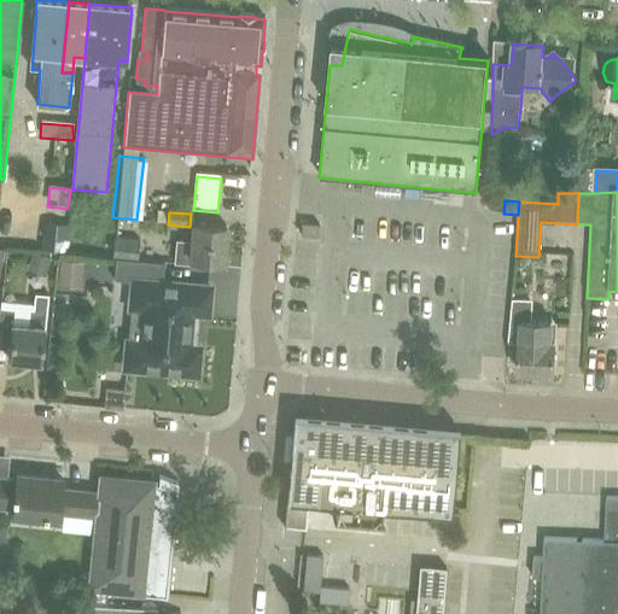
[(223,263),(227,227),(194,224),(192,244),(176,243),(174,265),(192,267),(192,261),(223,263)]
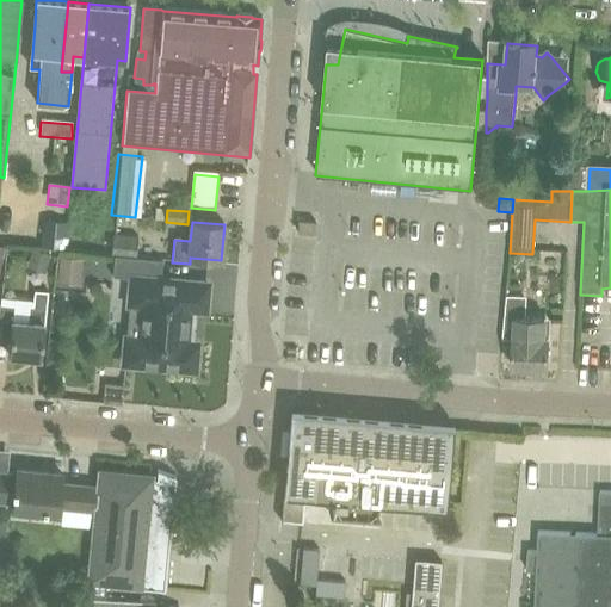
[(316,223),(298,222),(298,234),(315,235),(316,223)]
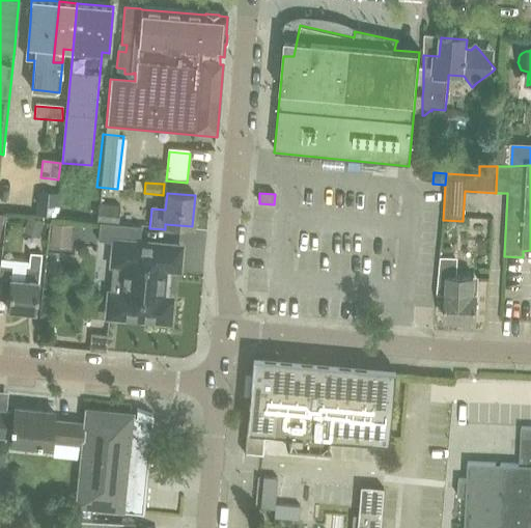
[(57,198),(37,196),(35,215),(56,216),(57,198)]
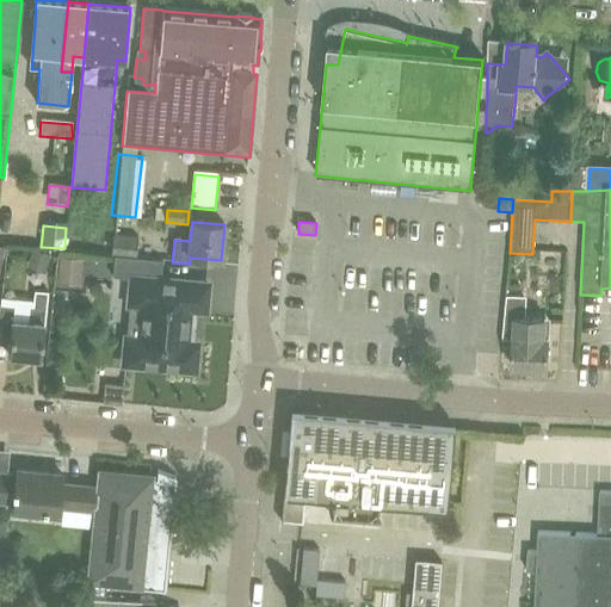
[(137,237),(113,236),(111,258),(136,259),(137,237)]
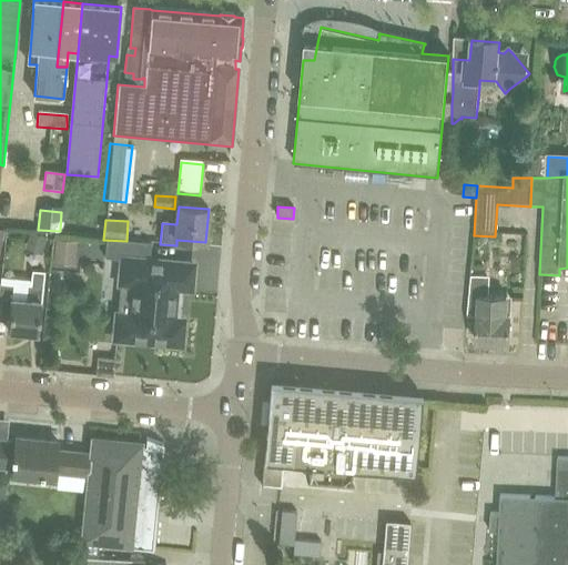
[(48,239),(31,233),(24,251),(41,256),(48,239)]
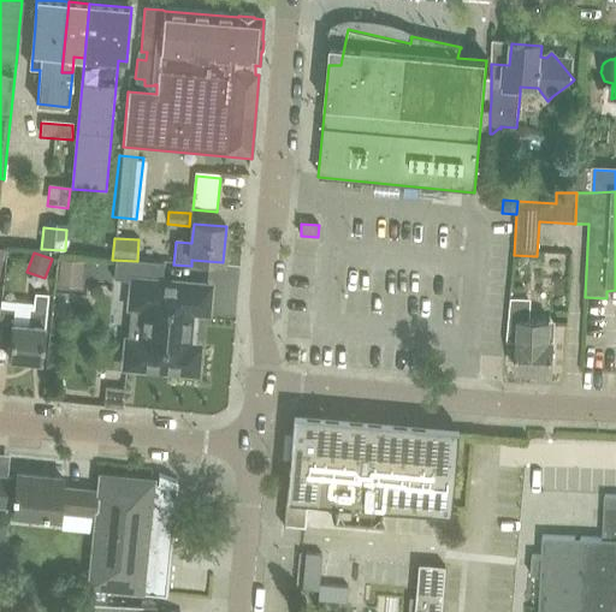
[(164,265),(116,260),(113,281),(128,283),(125,313),(138,314),(149,315),(147,340),(136,339),(123,338),(120,373),(200,381),(203,345),(196,344),(193,344),(195,319),(199,320),(211,321),(214,285),(163,280),(164,265)]
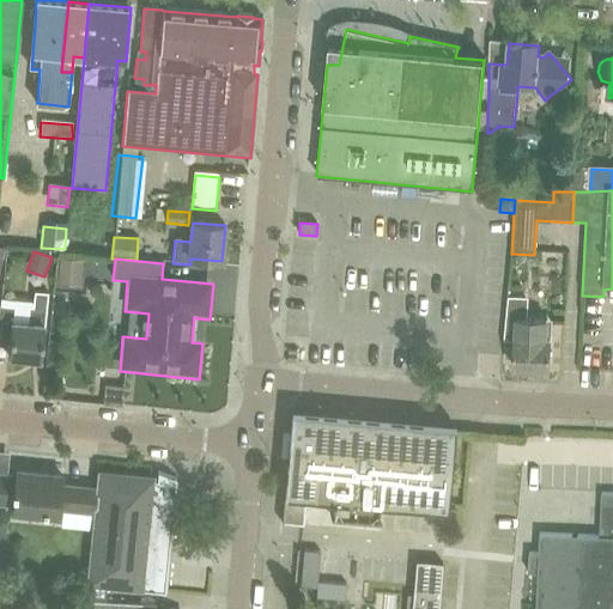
[(83,262),(59,260),(58,286),(80,287),(83,262)]
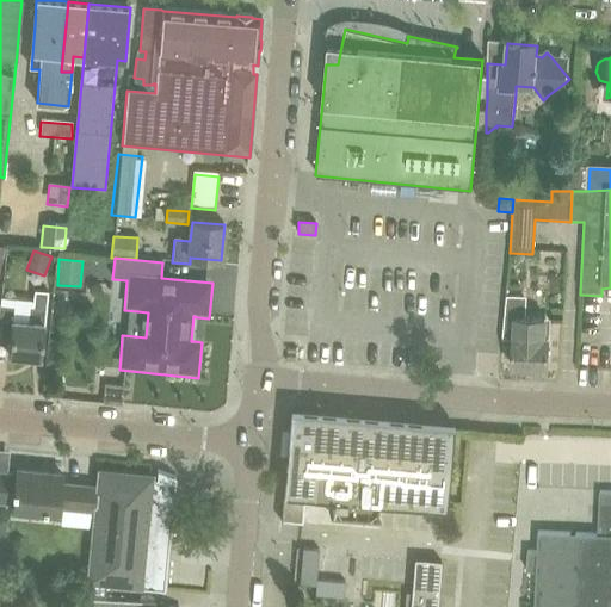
[(503,340),(508,340),(514,341),(513,370),(549,371),(551,321),(525,320),(526,298),(507,297),(503,340)]
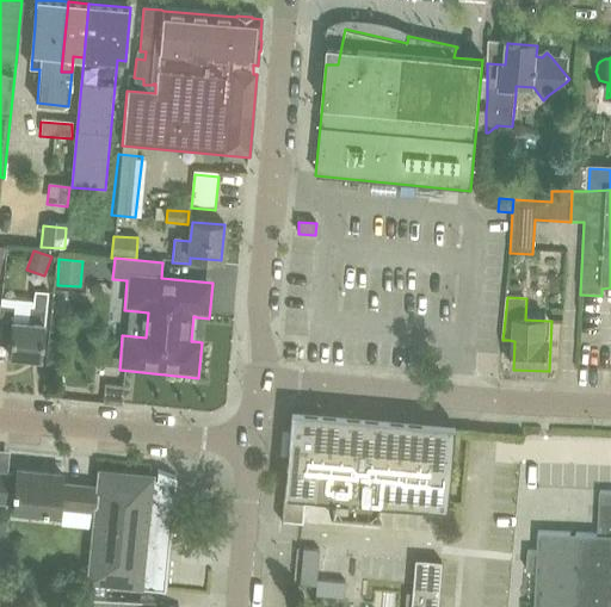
[(44,326),(13,322),(16,308),(0,305),(0,338),(8,339),(7,355),(41,360),(44,326)]
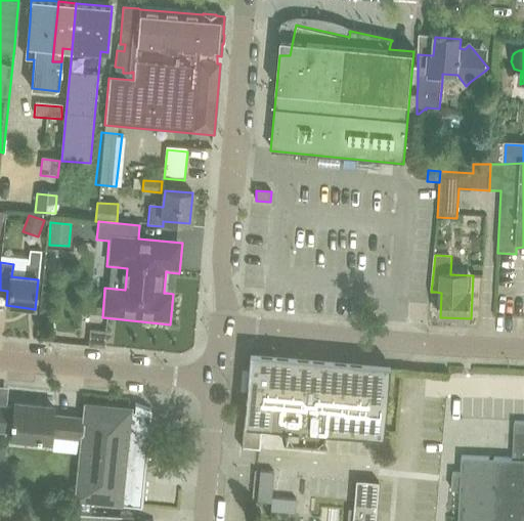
[(88,347),(103,348),(105,333),(89,332),(88,347)]
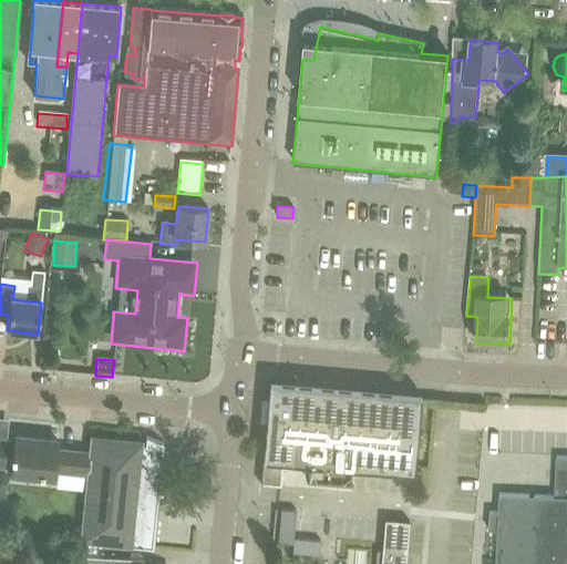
[(266,426),(260,486),(278,489),(281,489),(282,471),(306,472),(306,474),(305,474),(305,475),(322,478),(342,479),(350,480),(351,479),(348,479),(349,469),(412,474),(413,474),(420,404),(420,401),(421,397),(420,396),(352,390),(271,383),(269,382),(269,390),(268,401),(266,426)]
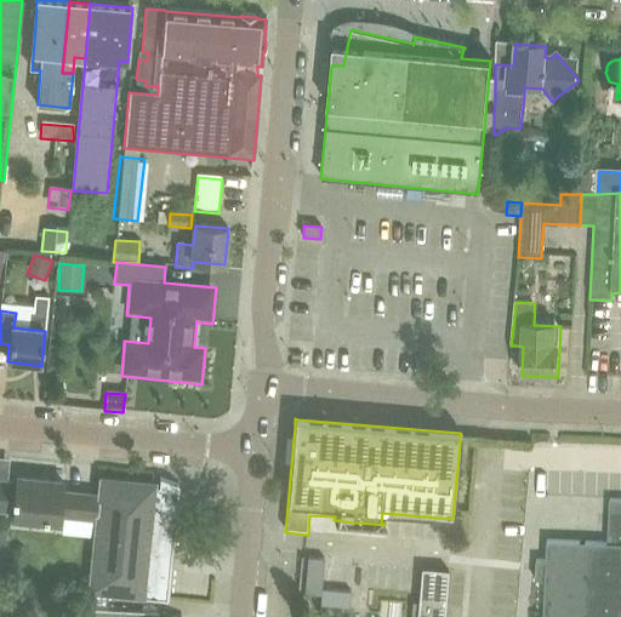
[(60,518),(77,519),(79,496),(62,495),(63,485),(17,480),(17,486),(0,484),(0,513),(13,514),(13,520),(60,524),(60,518)]
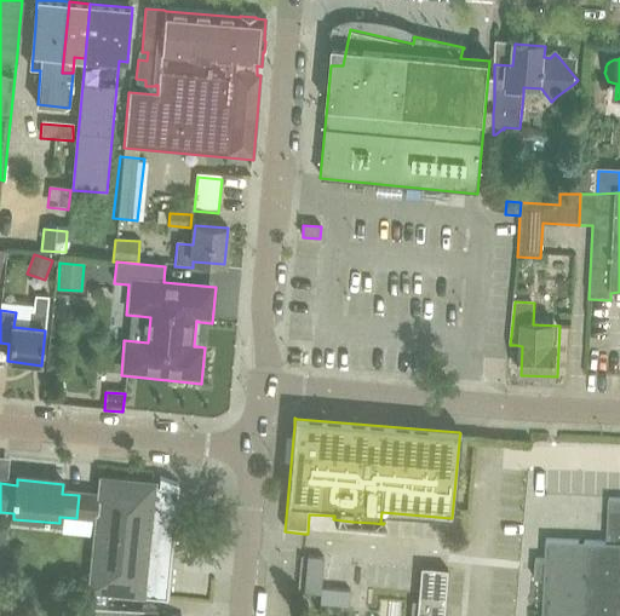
[(79,495),(76,518),(96,519),(89,593),(144,599),(168,602),(172,565),(170,565),(171,556),(173,556),(173,554),(171,554),(178,487),(159,484),(159,487),(154,485),(155,484),(101,479),(98,498),(79,495)]
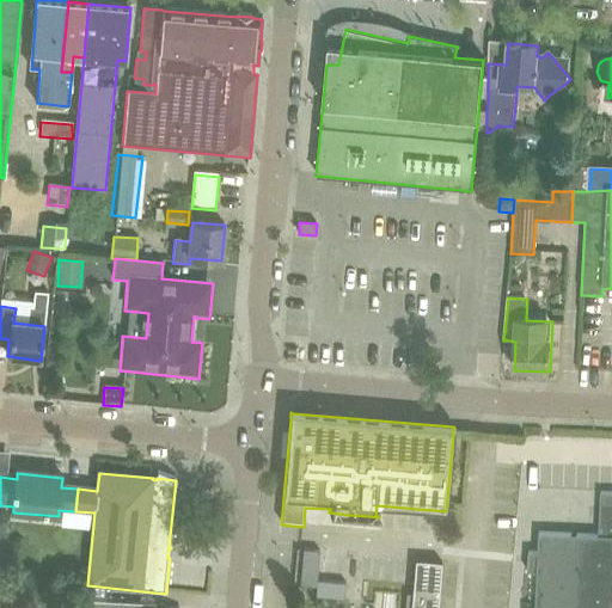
[(528,554),(527,573),(537,573),(534,607),(611,607),(611,495),(600,495),(599,538),(539,535),(538,554),(528,554)]
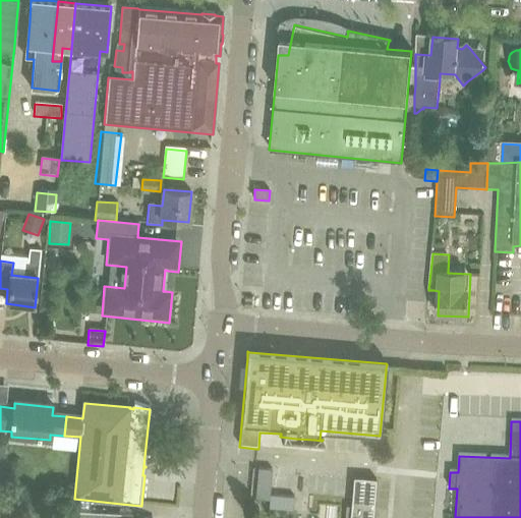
[(257,469),(255,501),(270,502),(269,511),(293,513),(294,499),(270,497),(272,471),(257,469)]
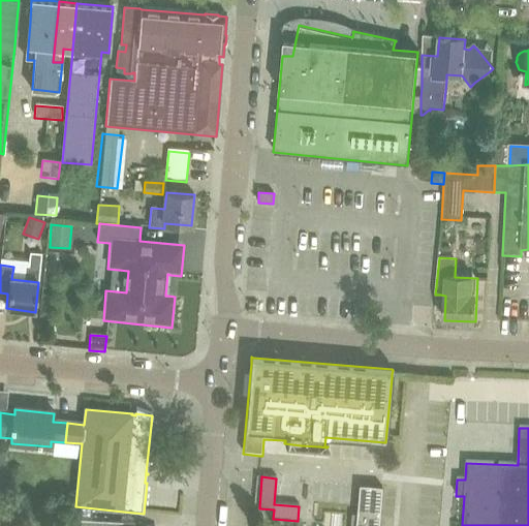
[(377,525),(381,489),(359,487),(356,516),(351,516),(349,525),(377,525)]
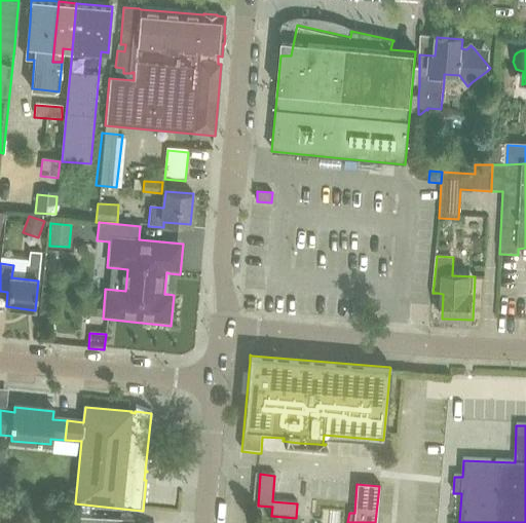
[(0,497),(0,511),(12,512),(13,498),(0,497)]
